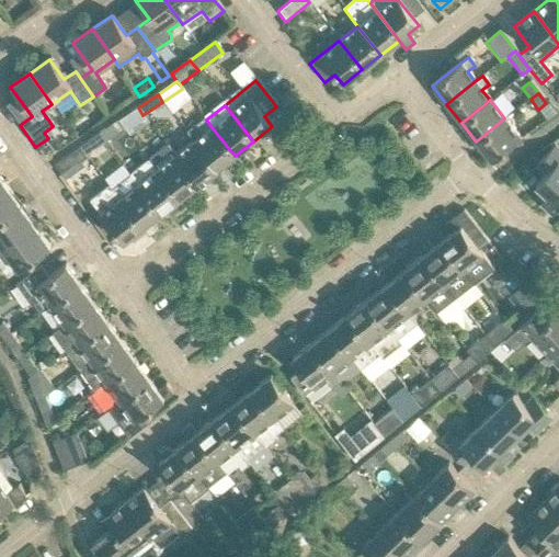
[(124,128),(143,115),(138,108),(118,121),(124,128)]
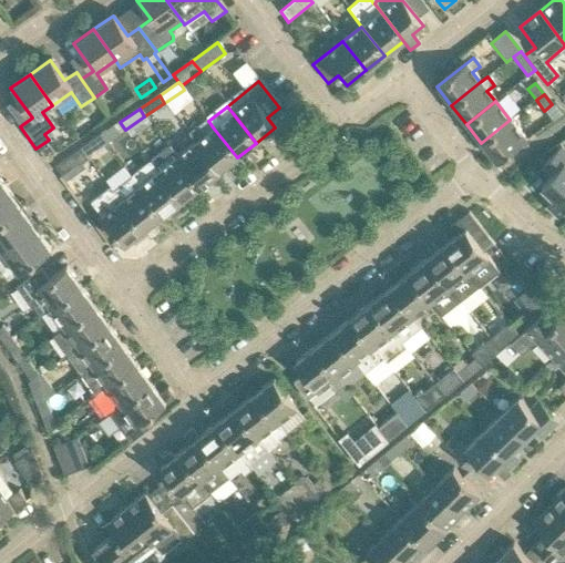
[(481,143),(496,163),(525,140),(510,120),(481,143)]
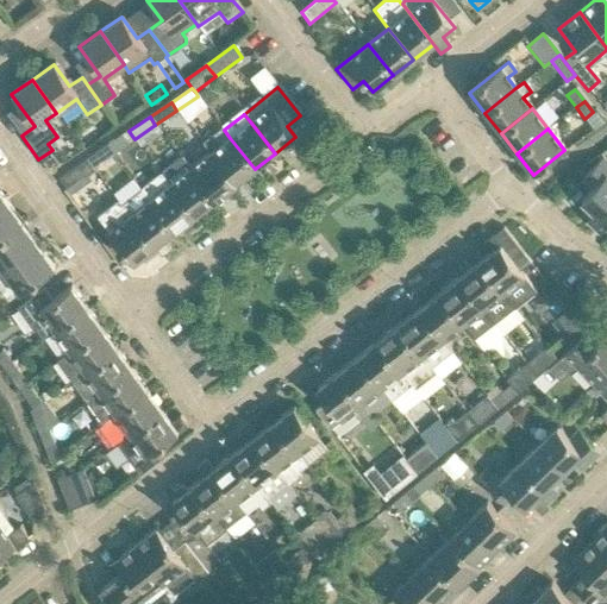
[(129,131),(107,145),(113,153),(135,139),(129,131)]
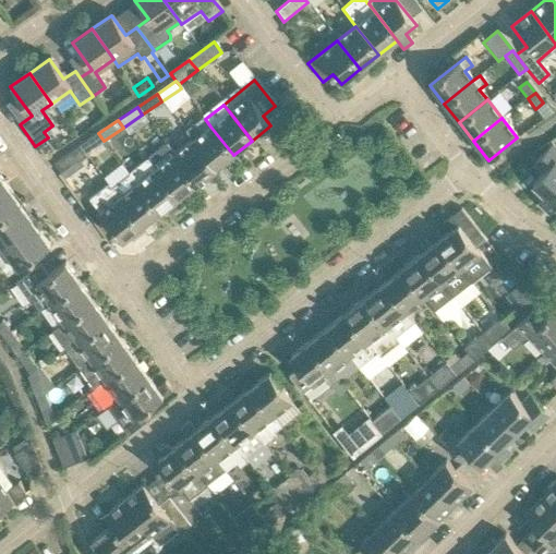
[(215,169),(233,155),(210,127),(201,134),(193,124),(184,131),(192,141),(215,169)]
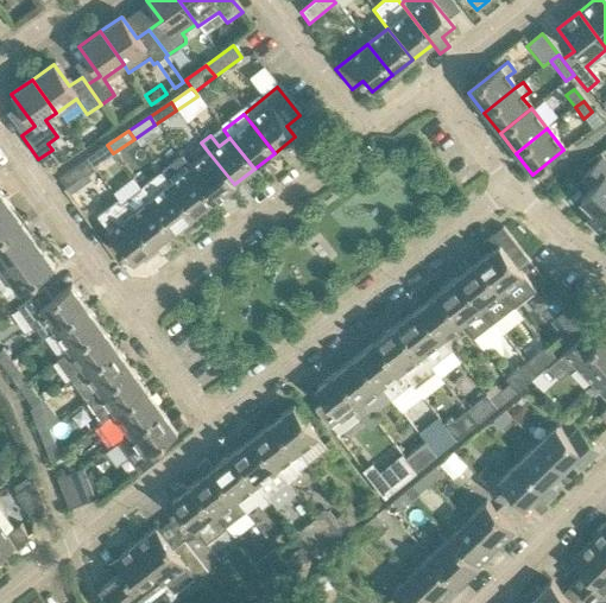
[(86,159),(92,169),(113,153),(107,145),(86,159)]
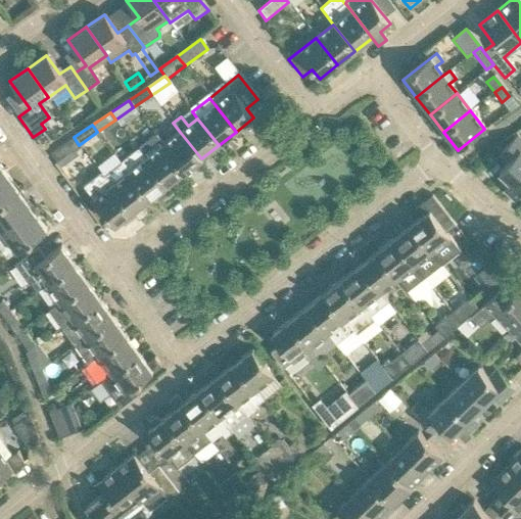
[(180,132),(162,145),(184,173),(201,158),(180,132)]
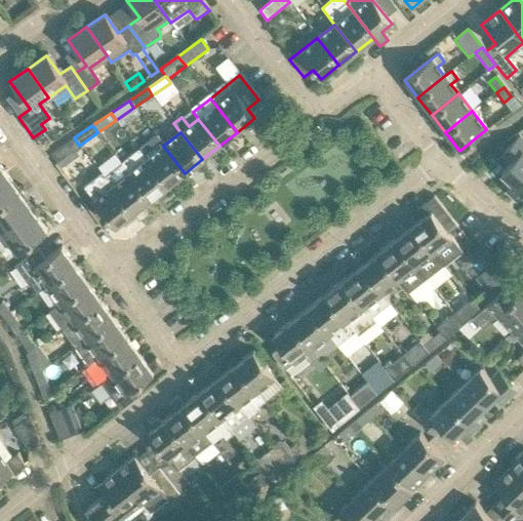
[(139,151),(167,187),(185,173),(163,146),(155,134),(137,149),(139,151)]
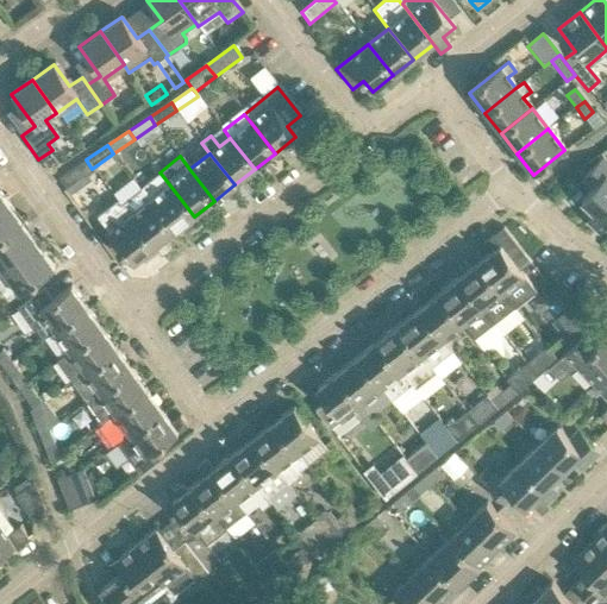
[(587,221),(593,226),(606,211),(606,176),(606,175),(606,172),(606,163),(601,158),(581,180),(592,189),(581,201),(594,213),(587,221)]
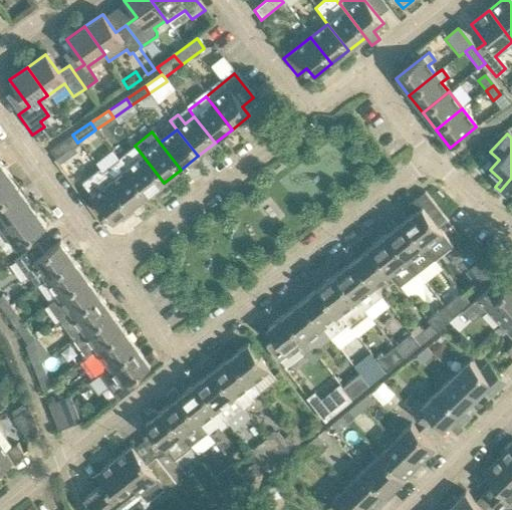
[(79,145),(77,143),(72,135),(49,151),(56,161),(79,145)]
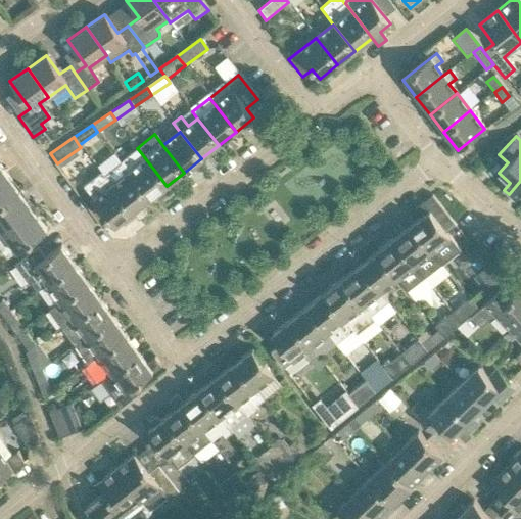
[(139,150),(122,164),(149,199),(167,186),(139,150)]
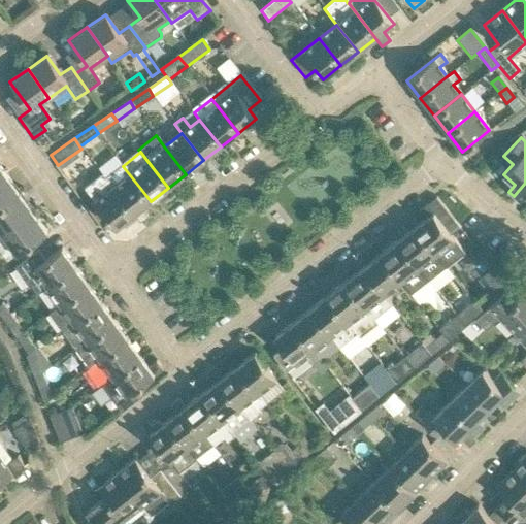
[(141,208),(151,201),(123,166),(105,179),(133,215),(132,216),(139,224),(148,217),(141,208)]
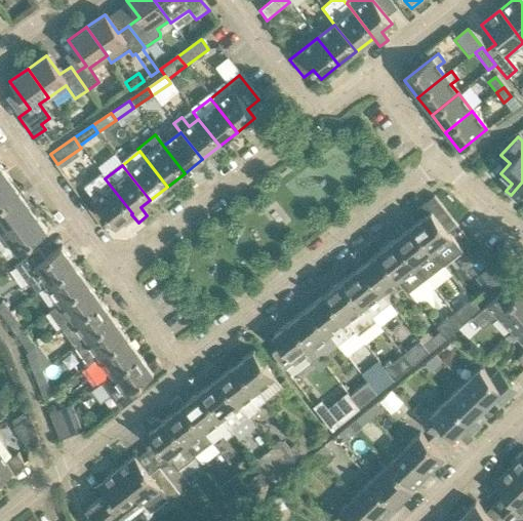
[(114,228),(121,223),(124,227),(133,219),(130,215),(131,214),(132,213),(105,178),(102,173),(83,188),(114,228)]
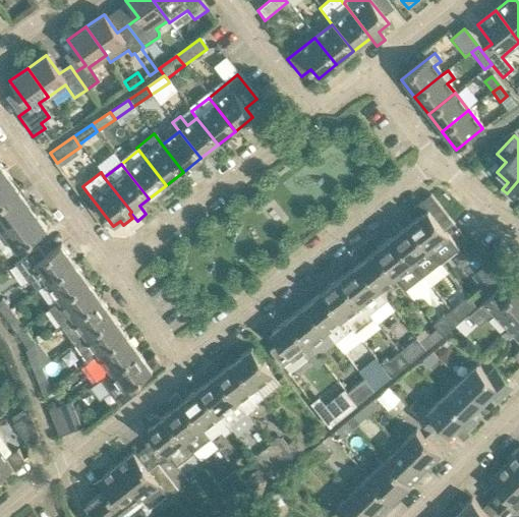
[(0,206),(18,192),(4,173),(0,176),(0,206)]
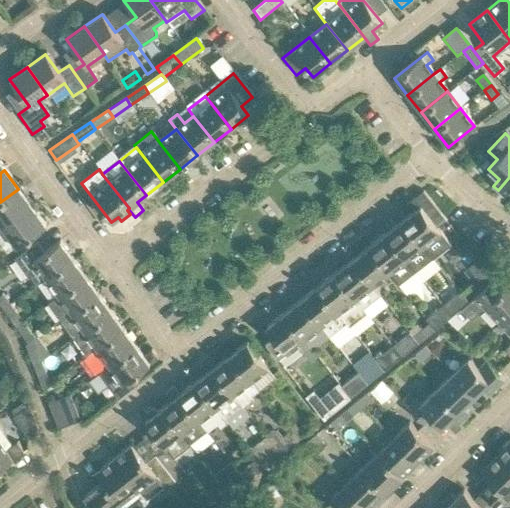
[(509,189),(509,177),(498,190),(503,195),(509,189)]
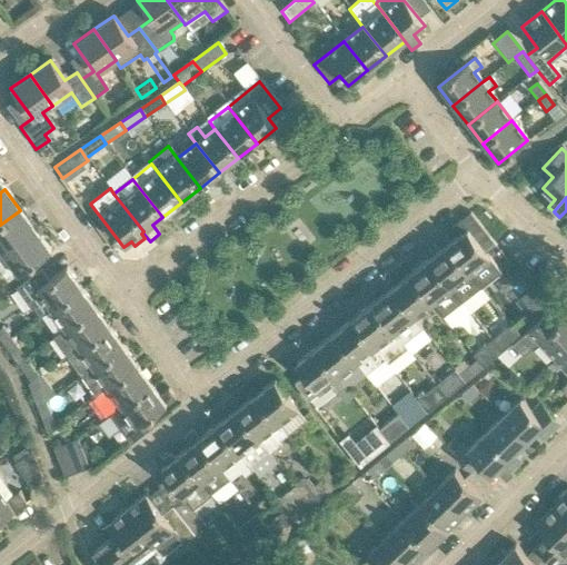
[(0,251),(2,255),(35,231),(20,210),(0,225),(0,251)]
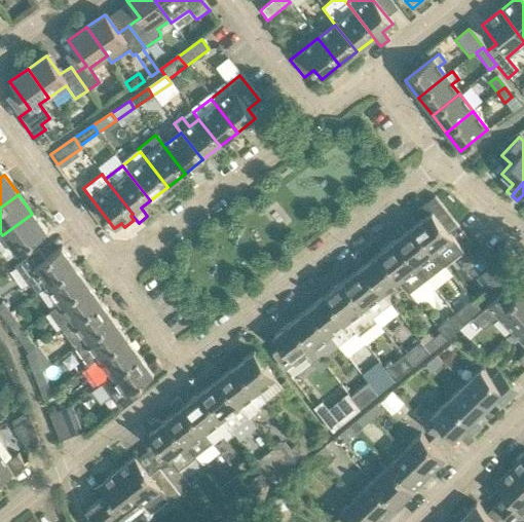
[(422,220),(413,227),(444,267),(462,254),(448,235),(457,228),(434,197),(416,212),(422,220)]
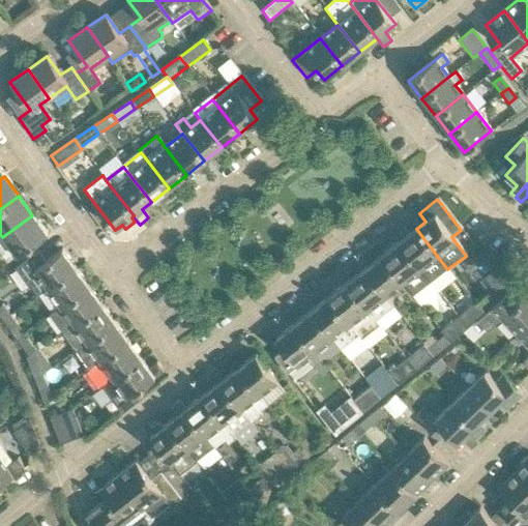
[(47,234),(32,215),(2,237),(17,256),(47,234)]
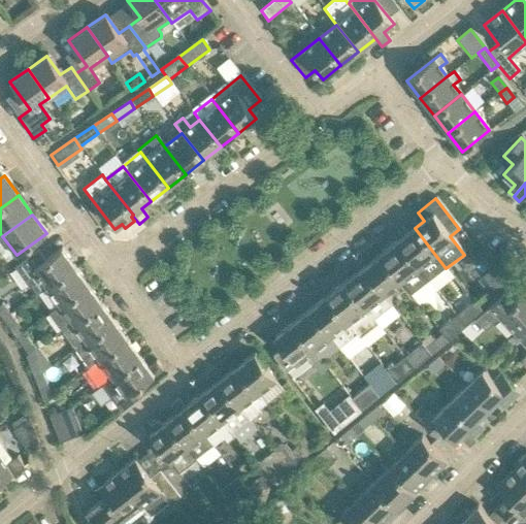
[(428,283),(446,268),(415,228),(397,242),(428,283)]
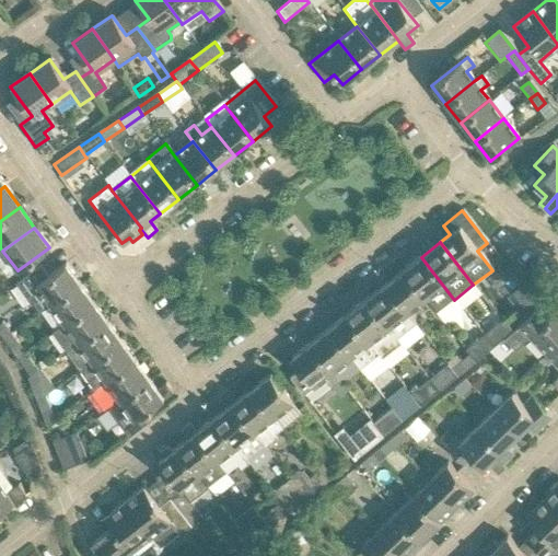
[(403,271),(425,300),(436,314),(454,300),(421,257),(403,271)]
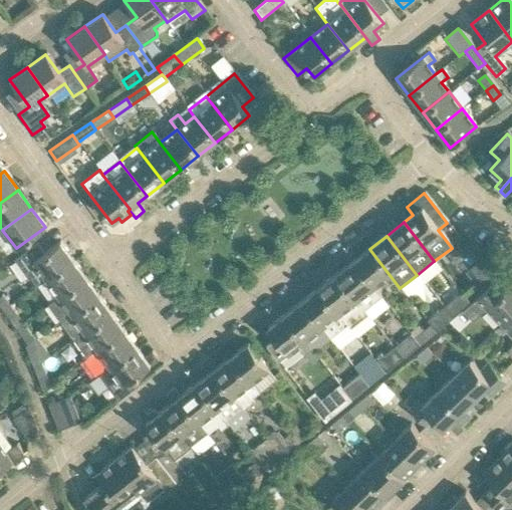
[(36,287),(45,280),(72,261),(59,243),(43,254),(36,245),(14,260),(28,281),(30,279),(36,287)]
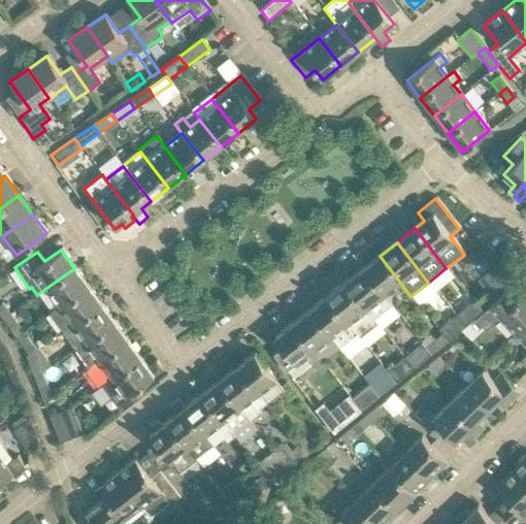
[(380,256),(362,269),(383,296),(400,283),(380,256)]
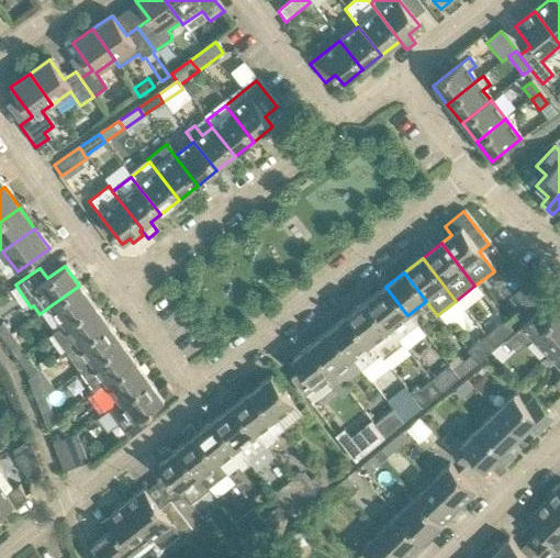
[(93,304),(79,286),(49,307),(63,326),(93,304)]
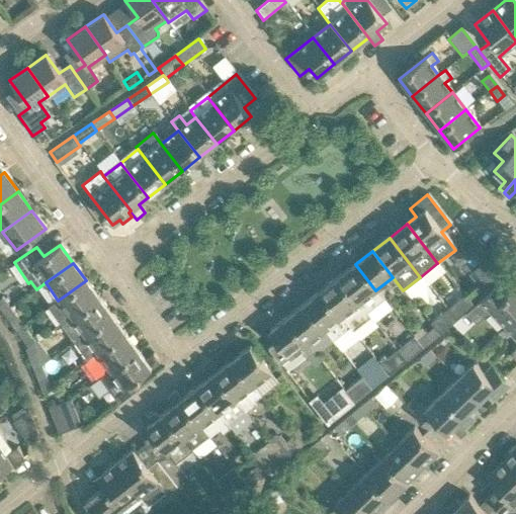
[(375,290),(355,264),(338,277),(366,314),(383,301),(375,290)]
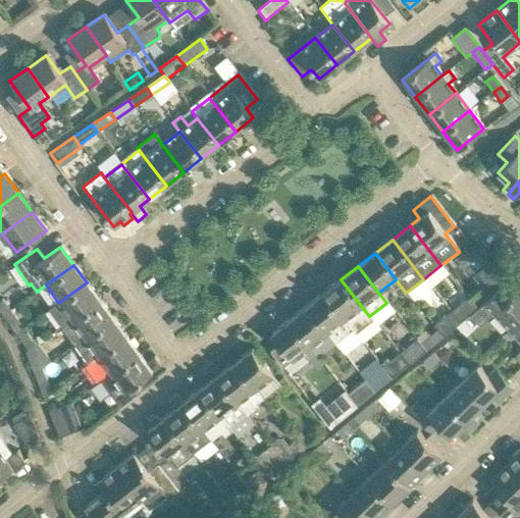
[(322,294),(352,331),(356,335),(373,322),(369,316),(341,279),(322,294)]
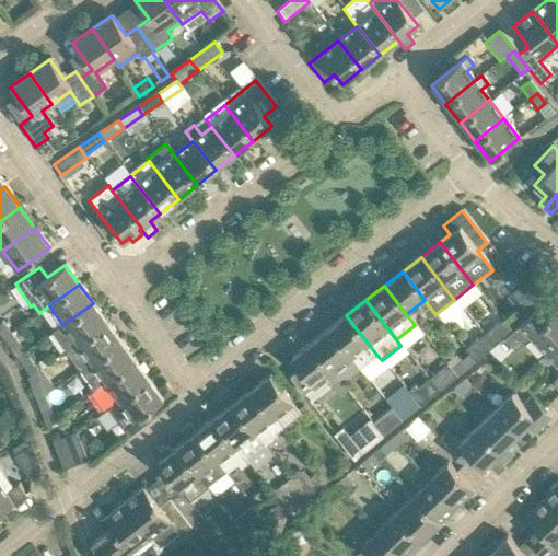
[(51,333),(66,352),(106,323),(93,303),(62,325),(51,333)]
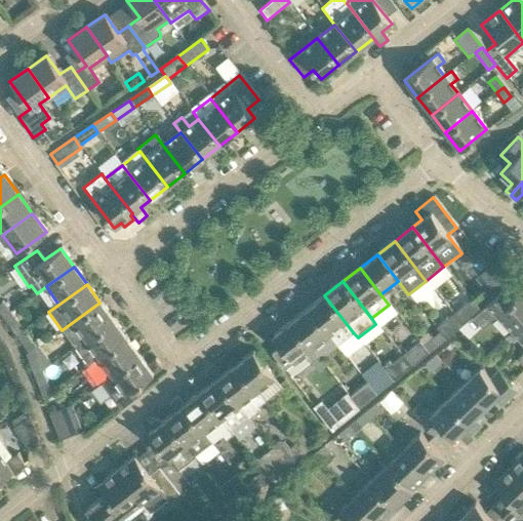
[(491,319),(495,316),(511,332),(522,321),(522,288),(508,304),(498,293),(482,309),(491,319)]
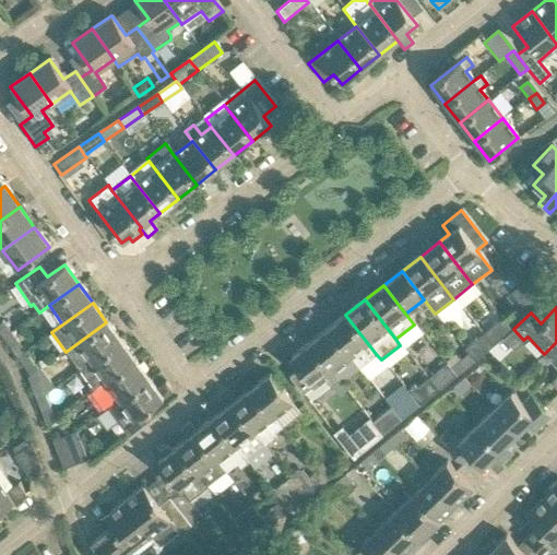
[(345,315),(328,329),(350,357),(358,369),(377,355),(345,315)]
